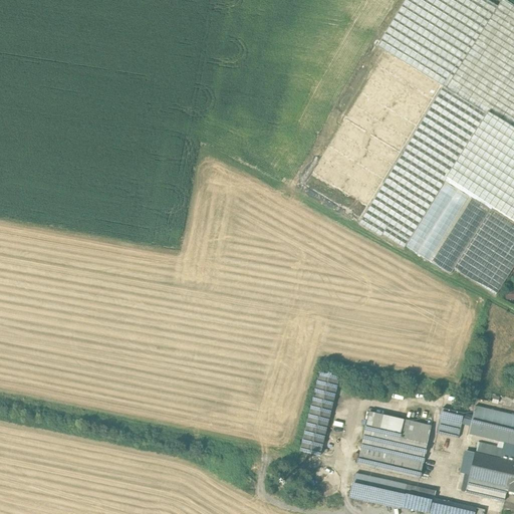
[(404,0),(376,45),(386,51),(442,85),(447,88),(497,6),(487,0),(404,0)]
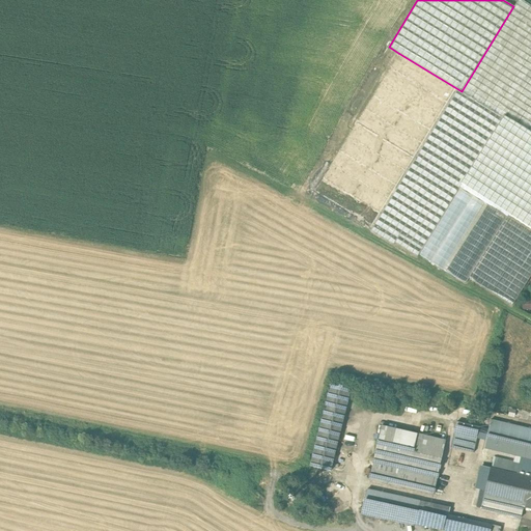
[(530,6),(520,0),(518,0),(515,3),(513,6),(462,91),(502,116),(527,132),(530,126),(530,6)]
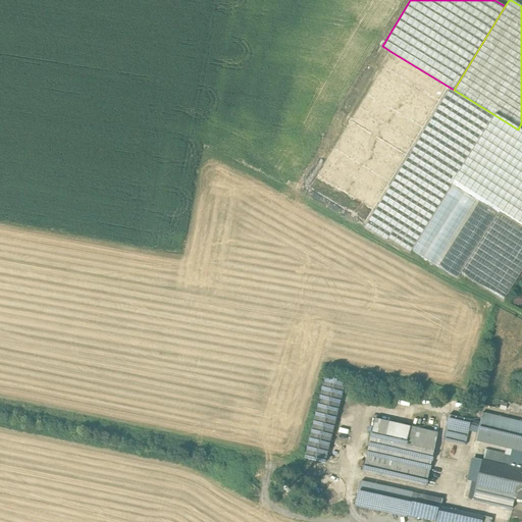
[(366,223),(364,227),(385,241),(387,239),(410,252),(493,114),(454,90),(449,87),(366,223)]
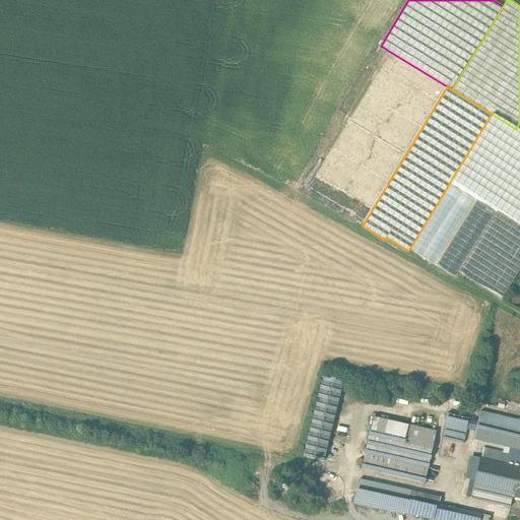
[(492,114),(408,251),(433,266),(474,199),(516,129),(492,114)]
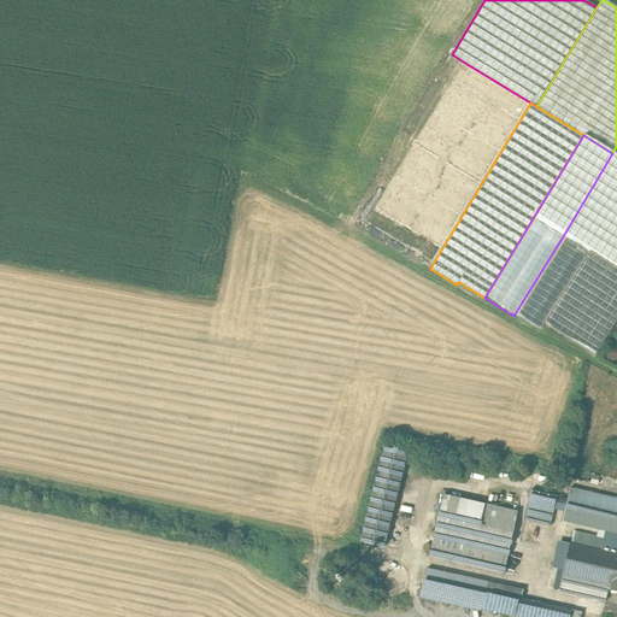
[(616,156),(612,153),(563,236),(588,252),(591,253),(616,210),(616,156)]
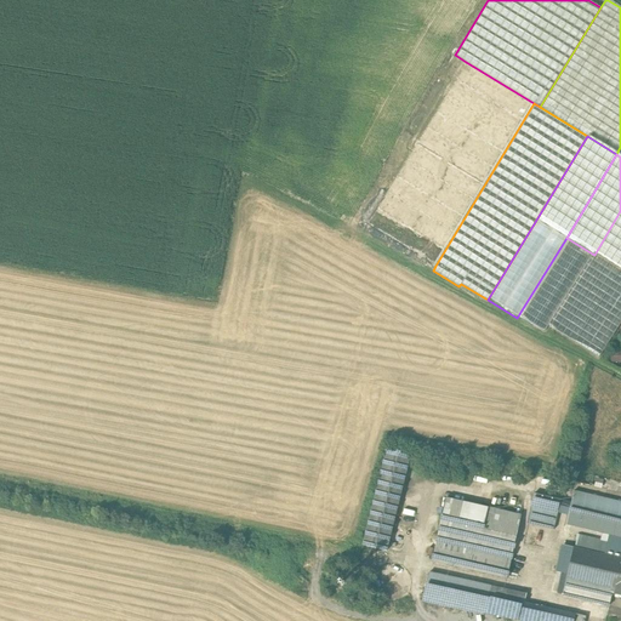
[(620,211),(594,255),(620,269),(620,211)]
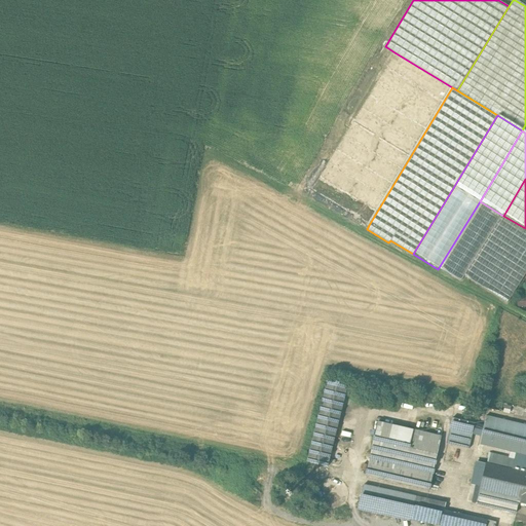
[(480,201),(438,269),(460,283),(464,275),(501,215),(480,201)]
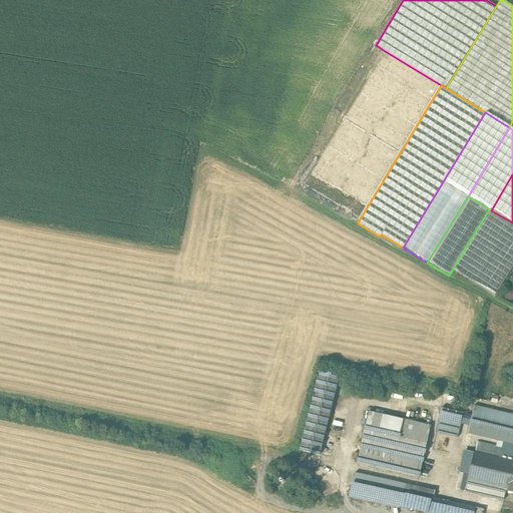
[(512,222),(491,210),(489,209),(453,269),(494,295),(512,264),(512,222)]
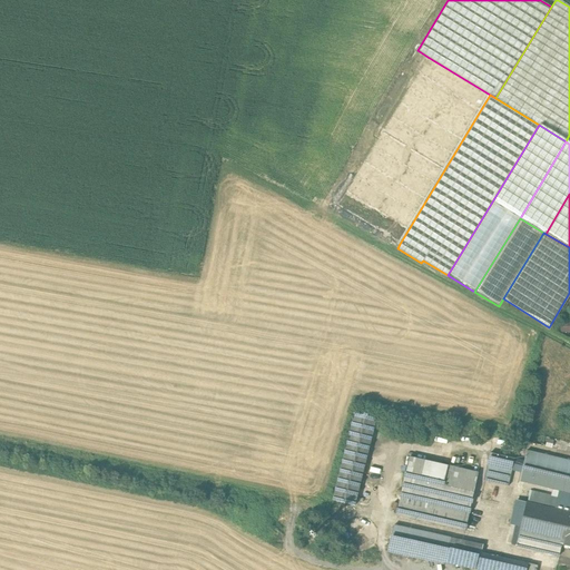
[(332,501),(355,507),(374,420),(352,414),(332,501)]
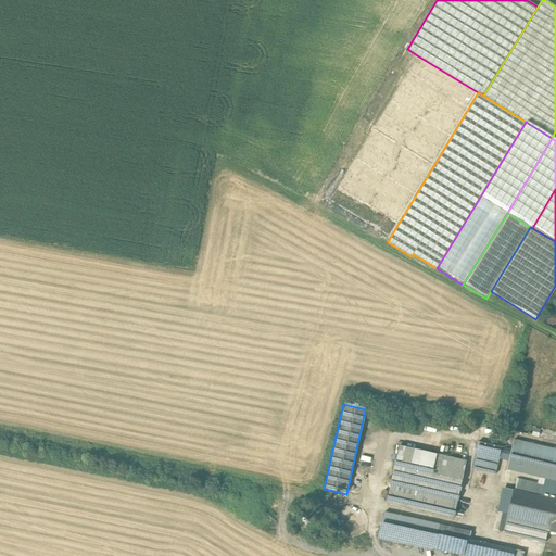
[(508,470),(536,477),(543,447),(515,441),(508,470)]
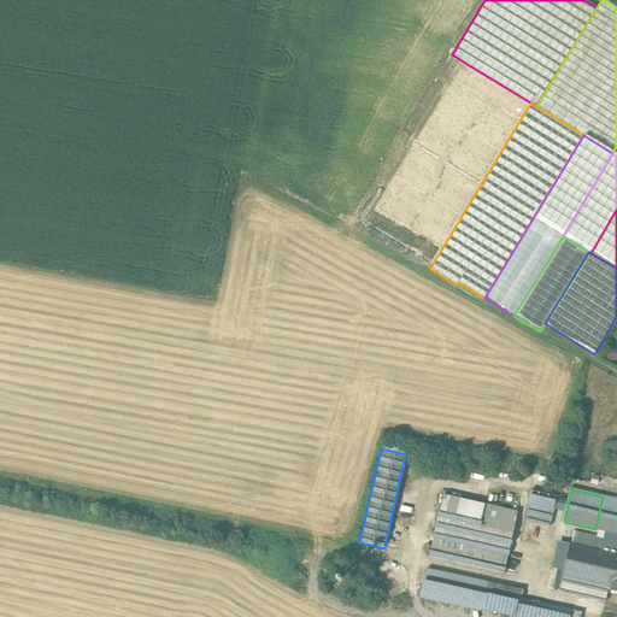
[(528,503),(557,510),(559,498),(532,492),(528,503)]
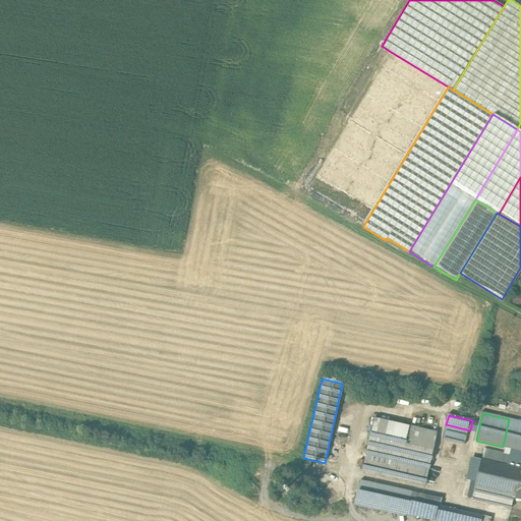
[(365,456),(429,470),(439,433),(373,418),(365,456)]
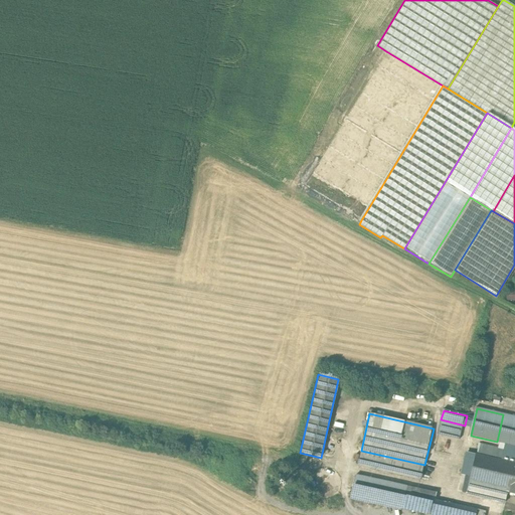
[(514,446),(514,416),(503,414),(497,442),(504,444),(514,446)]
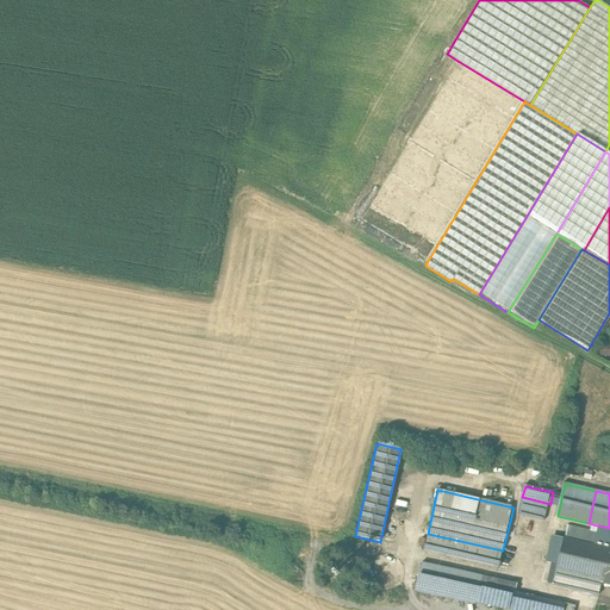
[(609,549),(609,528),(597,526),(592,546),(609,549)]
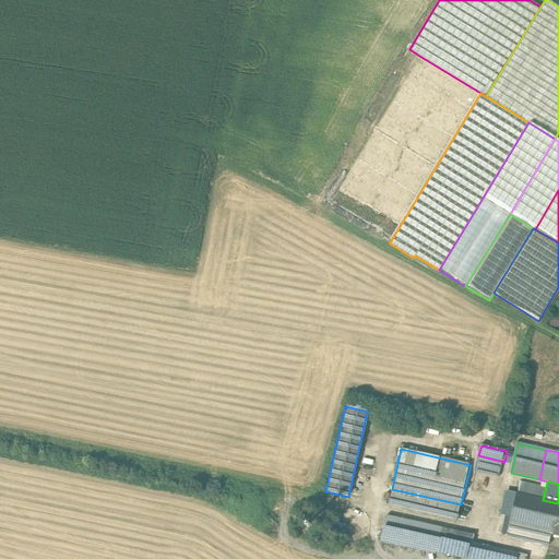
[(461,504),(392,489),(388,509),(456,525),(461,504)]
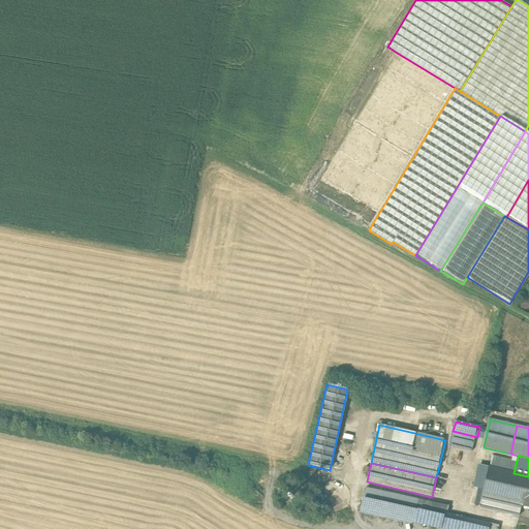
[(484,495),(525,504),(528,487),(528,476),(514,473),(490,468),(484,495)]
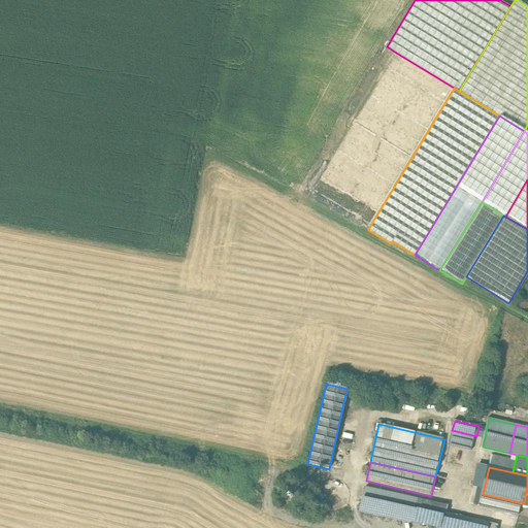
[(340,514),(343,510),(348,500),(348,498),(343,489),(332,484),(321,489),(317,500),(317,505),(321,512),(332,516),(340,514)]
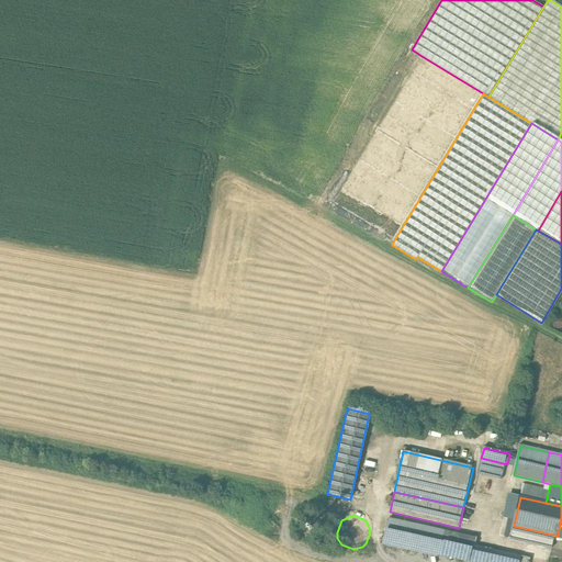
[(476,539),(389,521),(384,546),(462,561),(471,561),(474,547),(476,539)]
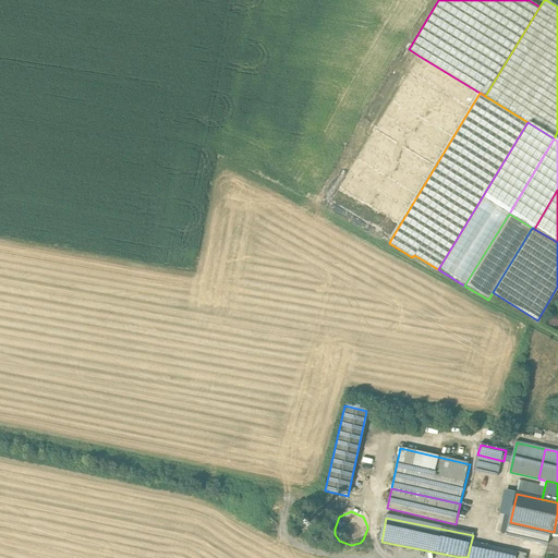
[(554,532),(510,522),(509,525),(507,536),(548,545),(552,535),(553,536),(554,532)]
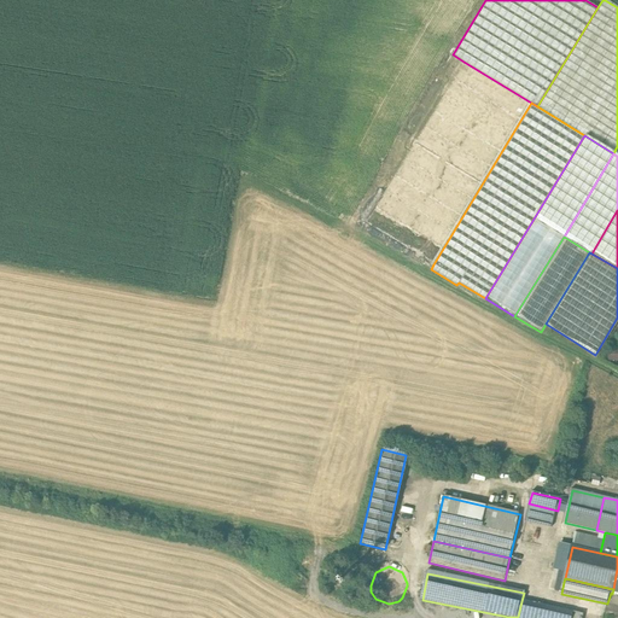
[(572,617),(575,612),(522,601),(518,617),(572,617)]
